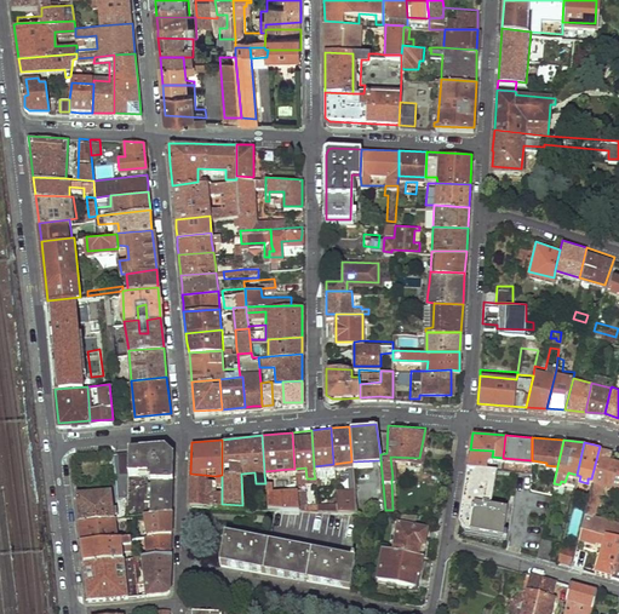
[(126,494),(126,514),(144,512),(171,510),(173,452),(165,445),(127,447),(127,469),(126,494)]
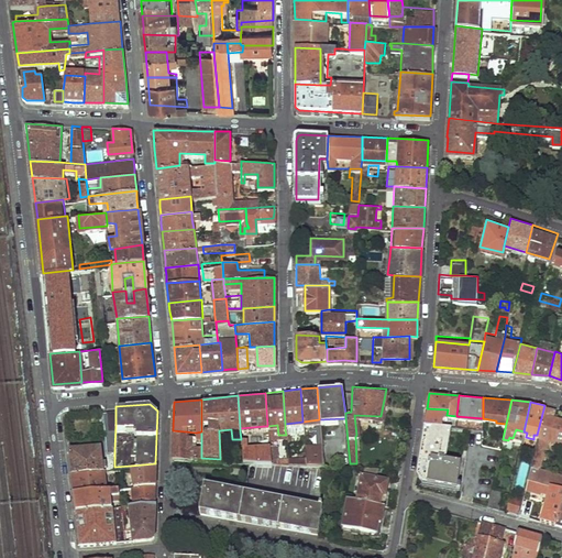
[(554,408),(544,405),(537,435),(533,446),(527,477),(561,485),(561,417),(552,415),(554,408)]
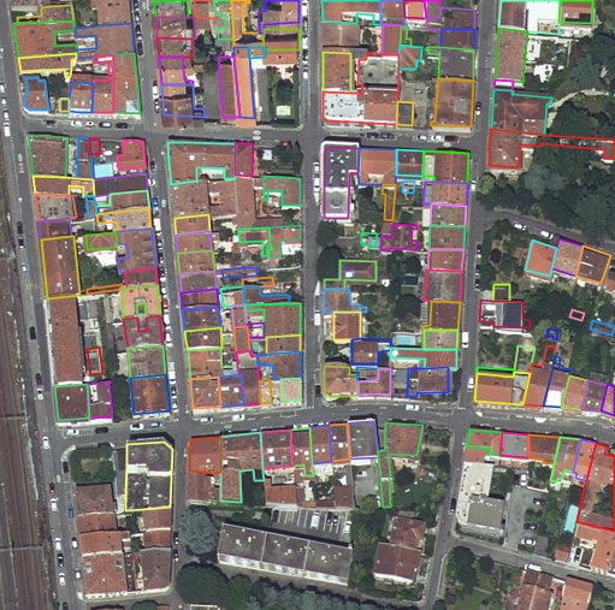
[(114,445),(117,466),(126,466),(126,444),(114,445)]
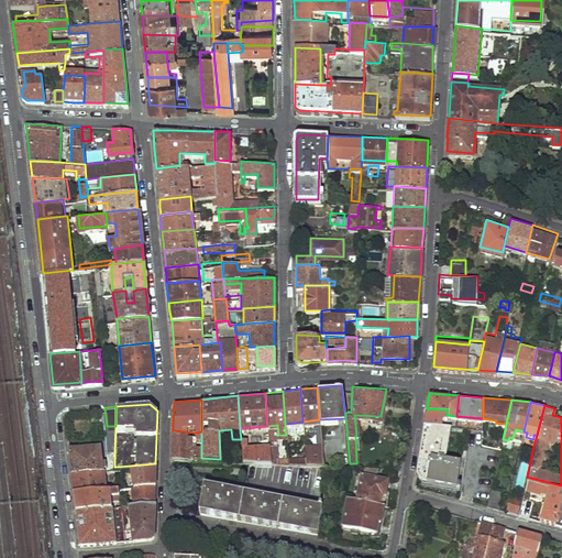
[(425,422),(447,424),(447,415),(448,409),(427,408),(425,422)]
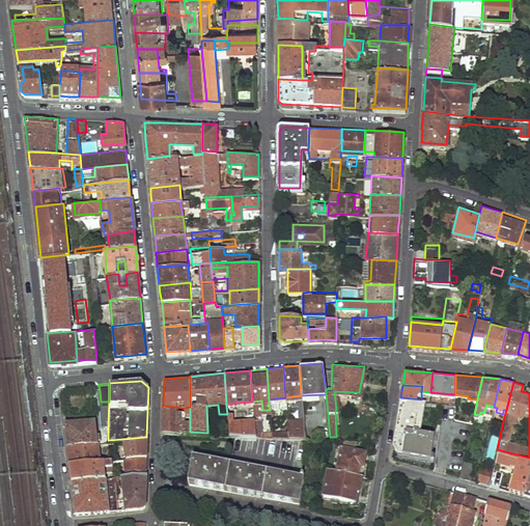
[(400,397),(392,445),(398,447),(397,451),(429,458),(434,433),(420,430),(424,399),(421,399),(400,397)]
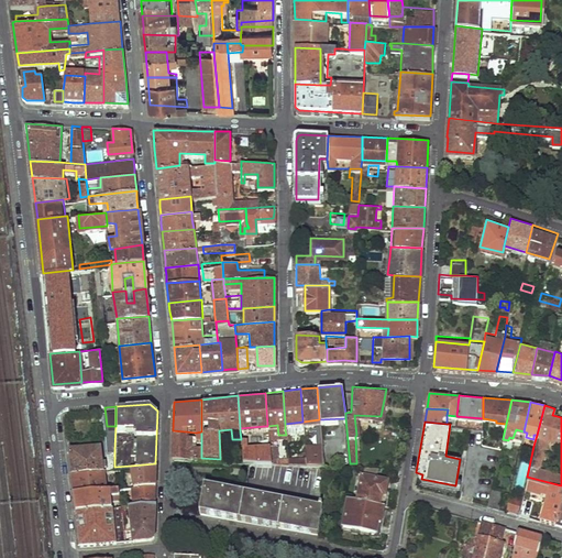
[(172,456),(189,457),(189,446),(186,446),(186,431),(173,430),(172,456)]
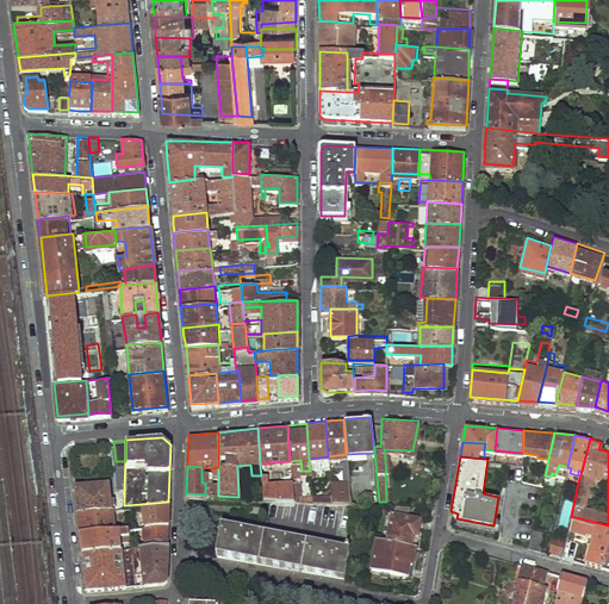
[(291,479),(293,498),(300,498),(298,479),(294,479),(293,471),(290,471),(291,479)]
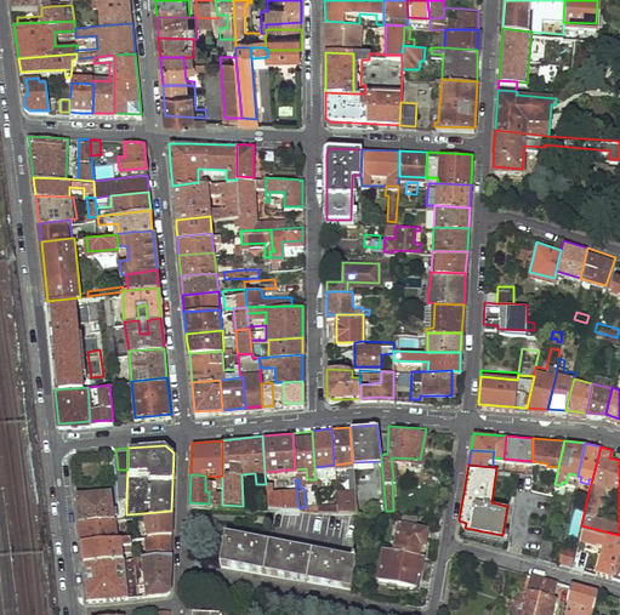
[(336,500),(339,510),(357,510),(354,485),(336,488),(336,500)]
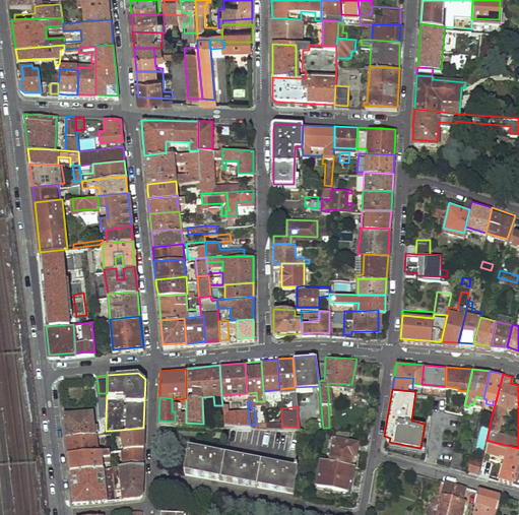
[(63,411),(66,435),(94,432),(94,428),(91,408),(63,411)]
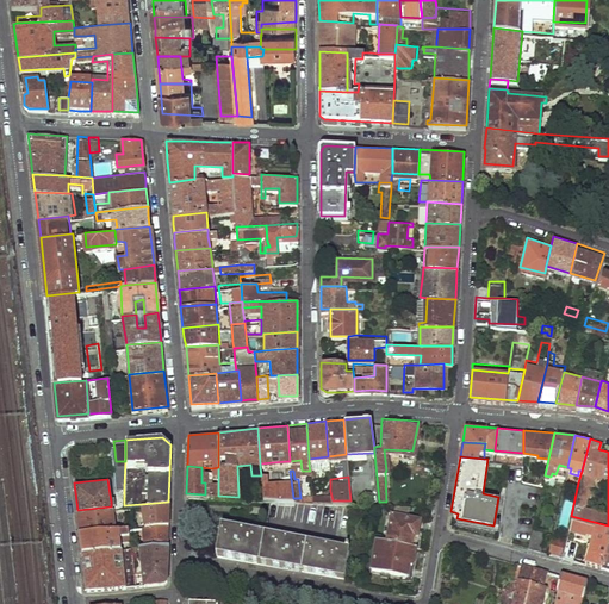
[(262,491),(263,497),(268,497),(293,498),(291,479),(268,480),(261,481),(262,491)]
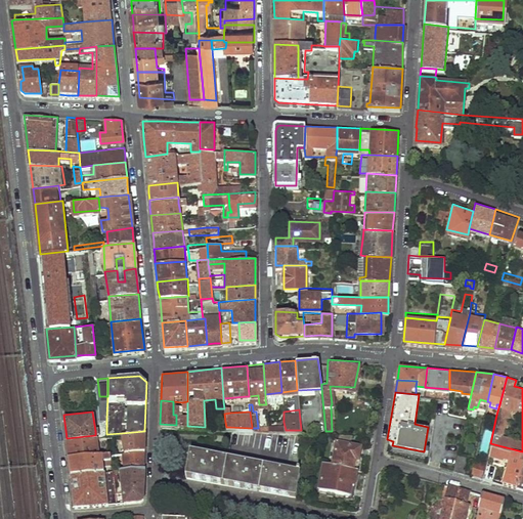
[(488,413),(473,473),(482,475),(485,462),(488,451),(490,443),(496,415),(488,413)]
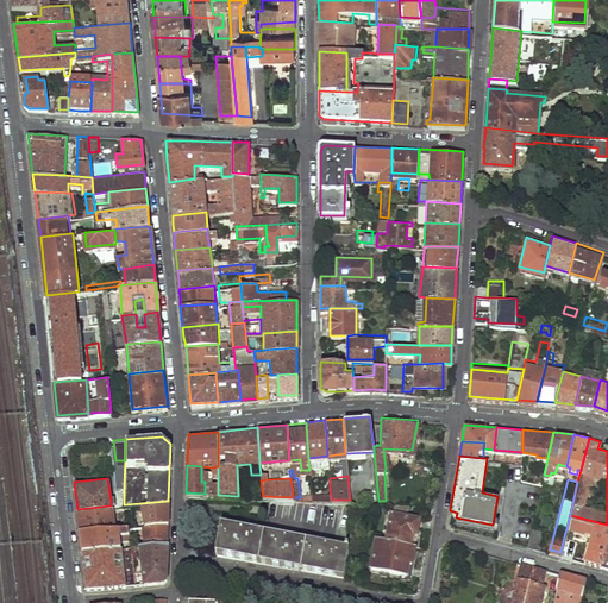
[(111,501),(111,506),(112,506),(124,504),(124,485),(118,485),(117,501),(111,501)]
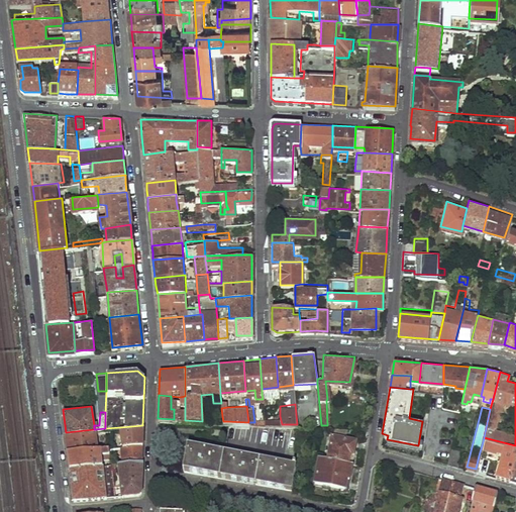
[(264,416),(265,423),(282,424),(280,416),(264,416)]
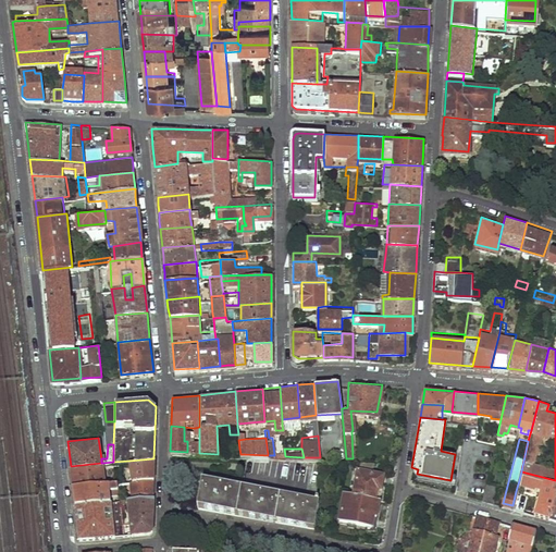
[(130,461),(133,478),(152,477),(153,458),(130,461)]
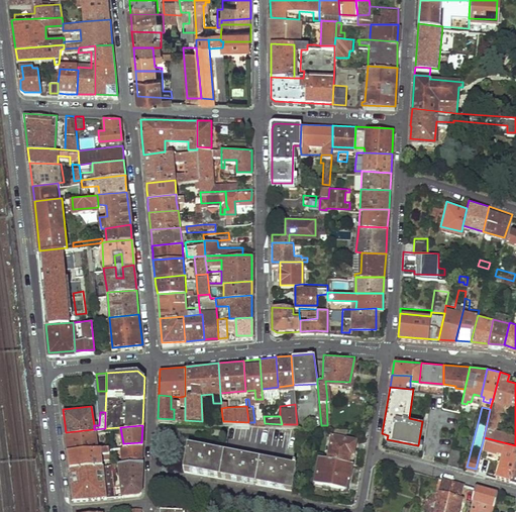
[(331,426),(326,455),(346,458),(348,445),(352,445),(353,436),(343,435),(344,427),(331,426)]
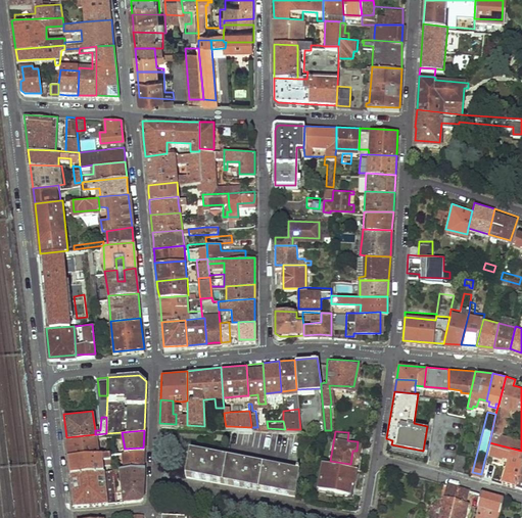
[(68,455),(105,451),(104,448),(98,448),(96,434),(95,434),(66,437),(68,455)]
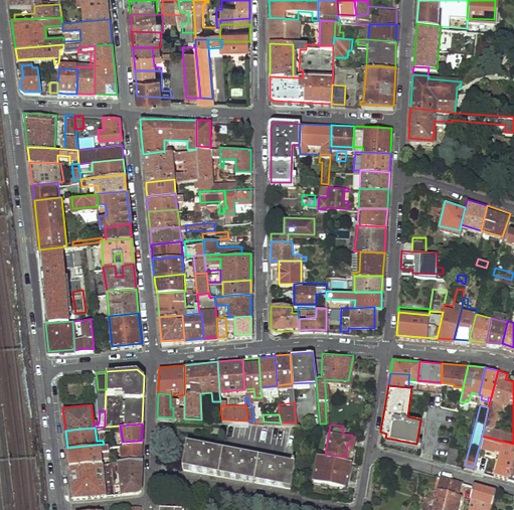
[(513,444),(482,436),(480,444),(494,448),(495,446),(500,448),(493,472),(506,476),(513,448),(513,444)]
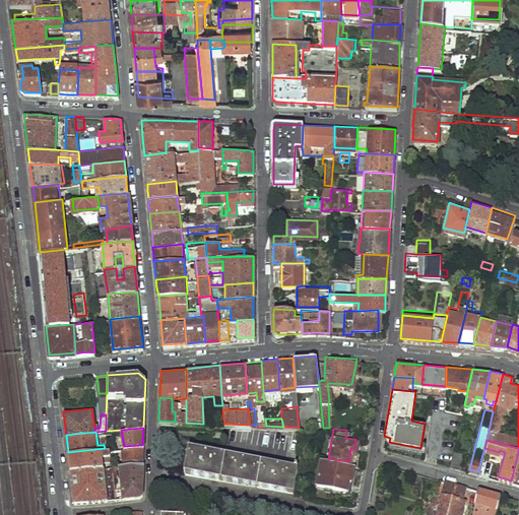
[(142,445),(124,446),(126,463),(142,462),(142,445)]
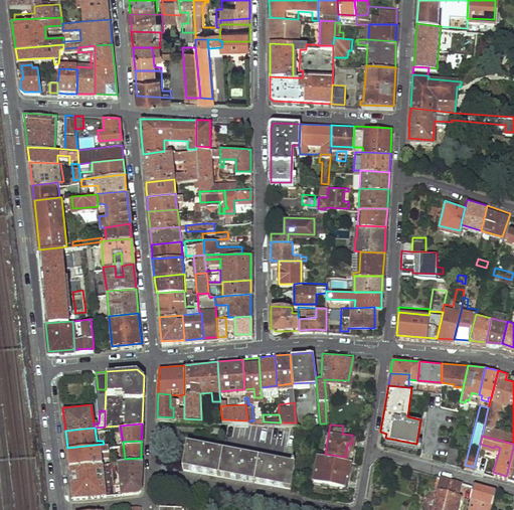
[(291,485),(295,460),(186,442),(181,467),(291,485)]
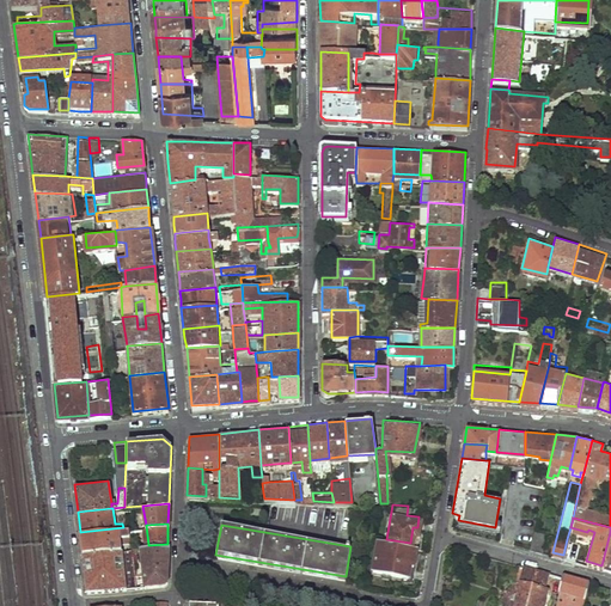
[(123,527),(80,532),(83,551),(122,548),(121,536),(129,534),(129,533),(129,527),(123,527)]
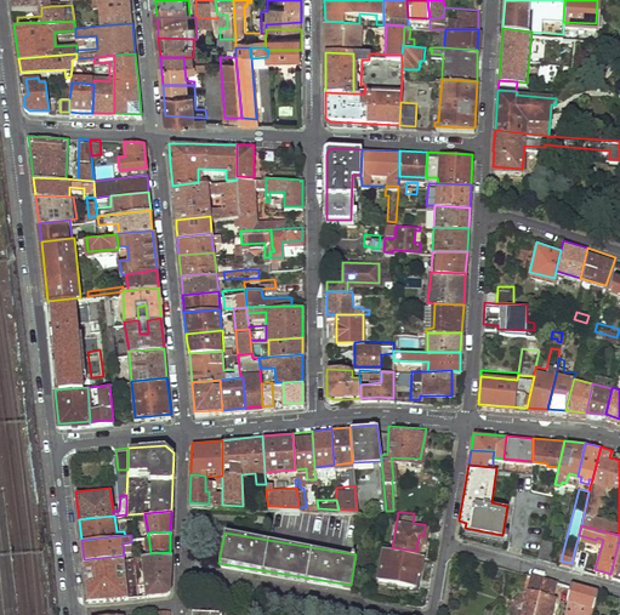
[(539,553),(550,557),(553,540),(544,536),(539,553)]
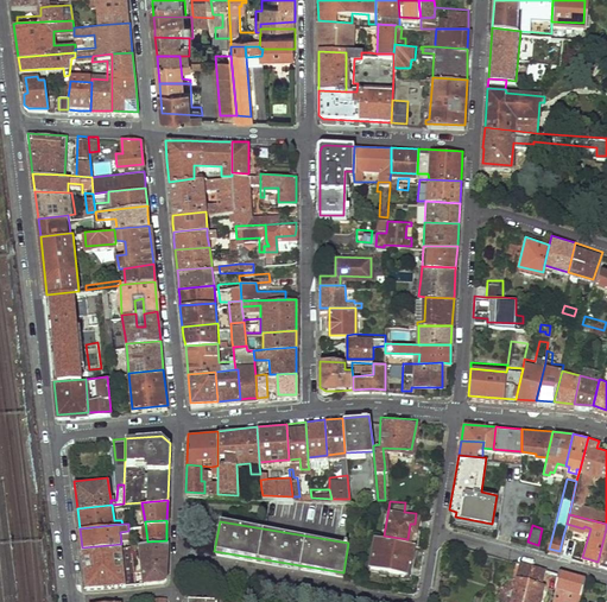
[(375,533),(370,564),(406,570),(412,539),(408,539),(384,536),(375,533)]
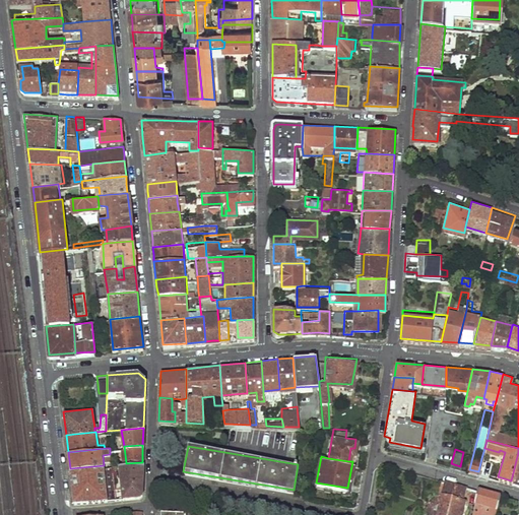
[(478,471),(485,473),(489,460),(481,458),(478,471)]
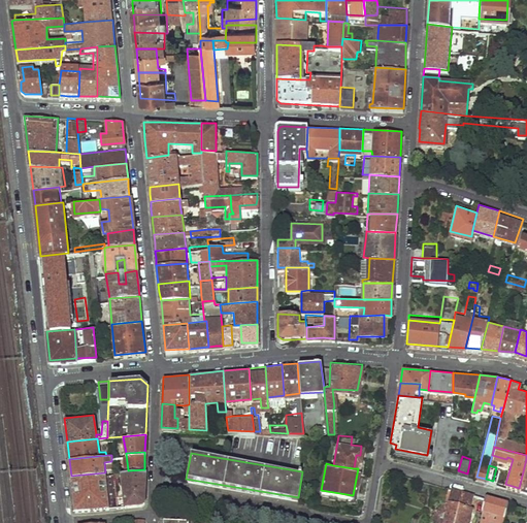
[(122,471),(125,503),(141,501),(143,499),(144,469),(128,470),(122,471)]
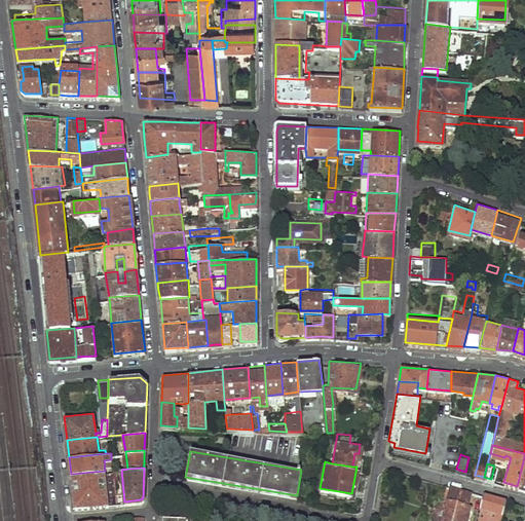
[(113,471),(116,503),(124,501),(121,470),(113,471)]
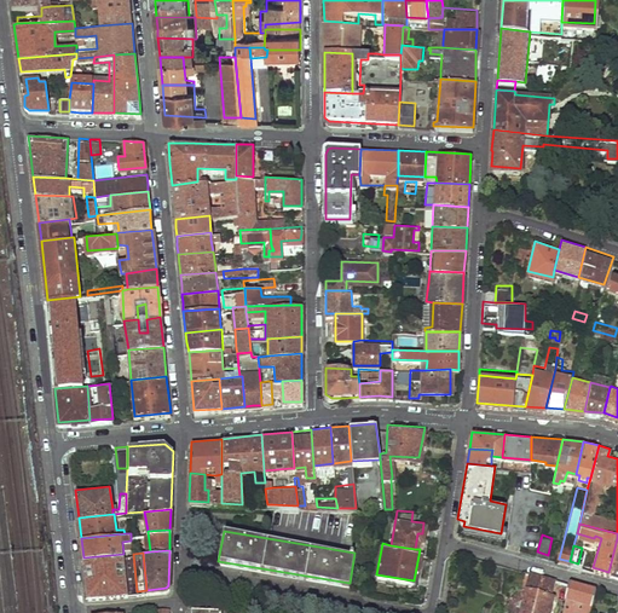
[(88,596),(126,593),(123,554),(84,557),(88,596)]
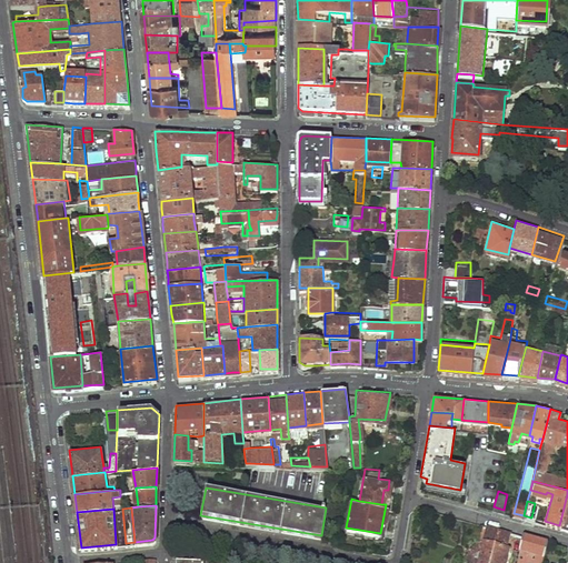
[(122,509),(113,509),(116,544),(126,543),(122,509)]
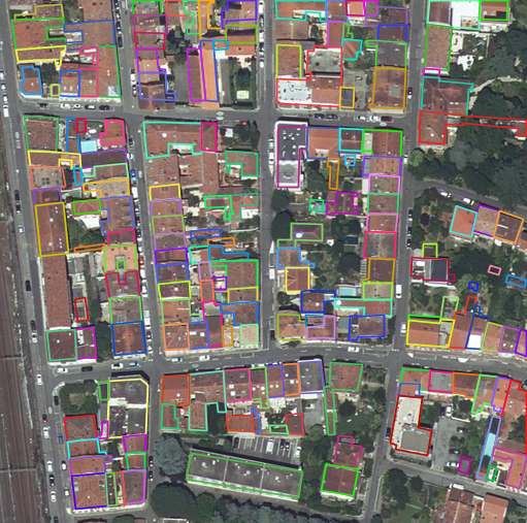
[(473,491),(451,485),(441,522),(468,522),(473,504),(470,503),(473,491)]
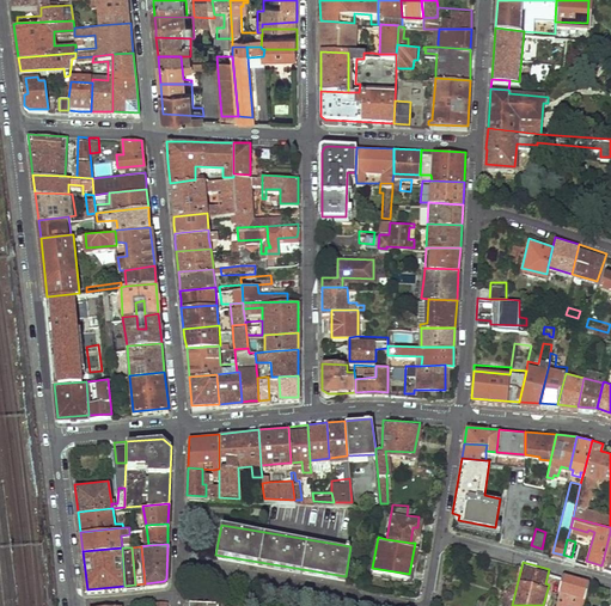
[(553,605),(560,605),(564,591),(568,591),(584,595),(587,580),(561,573),(553,605)]
